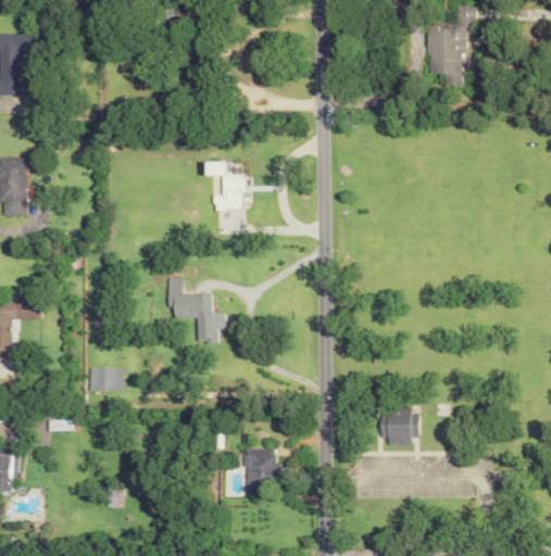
[(458,21),(429,21),(429,74),(446,74),(446,85),(464,85),(464,33),(476,33),(476,5),(458,5),(458,21)]
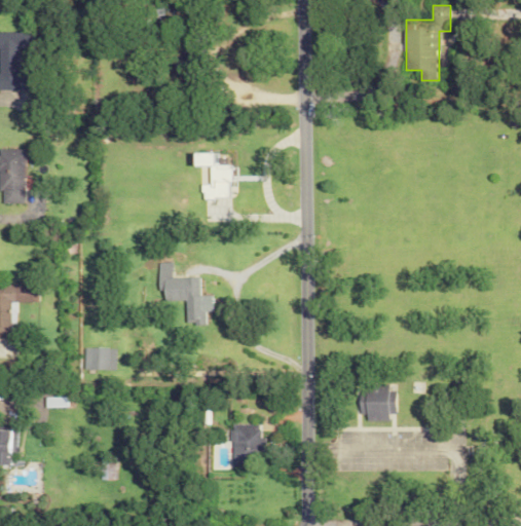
[(0,31),(0,89),(30,90),(31,74),(20,74),(20,48),(35,48),(35,32),(0,31)]
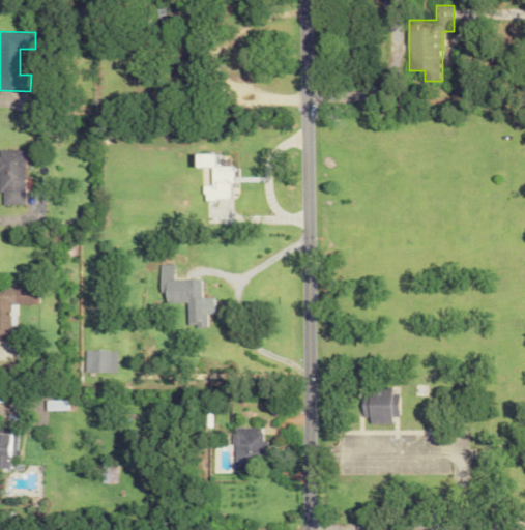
[(25,204),(25,149),(0,149),(0,192),(2,193),(2,204),(25,204)]
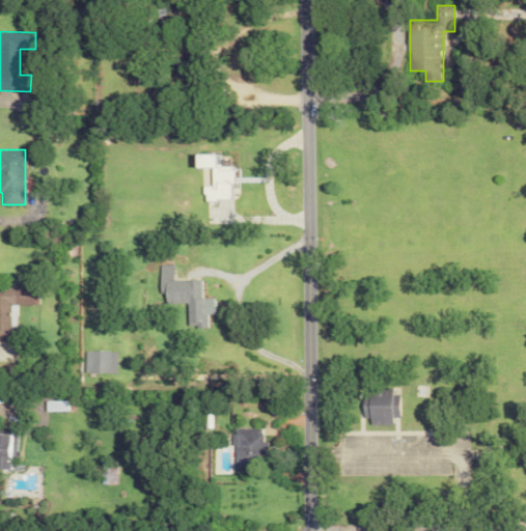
[(202,279),(174,280),(174,264),(160,264),(161,287),(165,287),(165,303),(188,303),(189,328),(209,327),(209,315),(215,314),(215,298),(202,299),(202,279)]
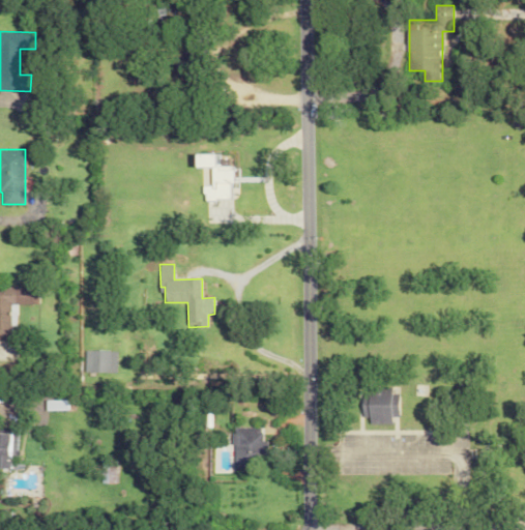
[(0,340),(9,340),(9,304),(38,304),(38,287),(0,287),(0,340)]
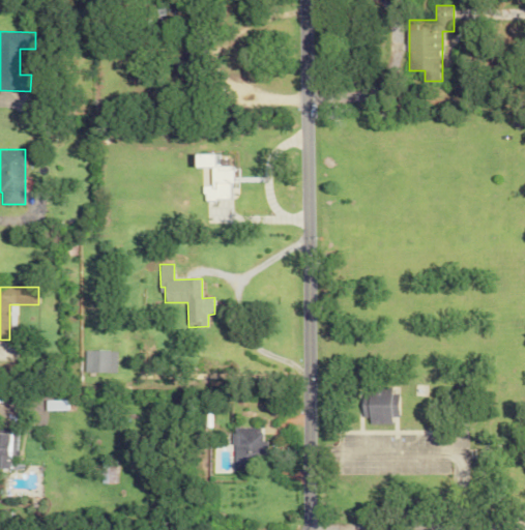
[(84,372),(116,373),(117,351),(85,350),(84,372)]
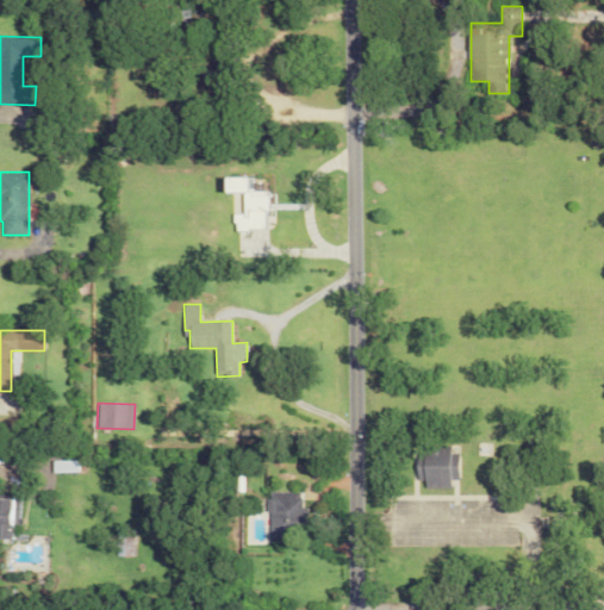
[(452,446),(425,446),(425,454),(417,454),(417,480),(425,480),(425,489),(452,489),(452,480),(459,480),(459,453),(452,453),(452,446)]
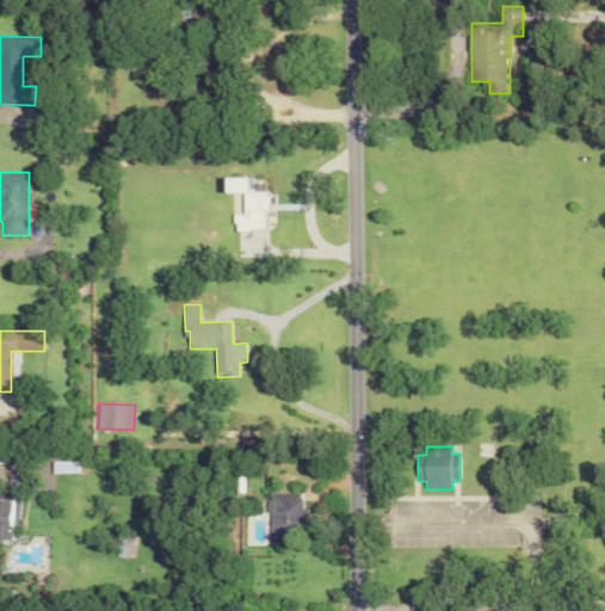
[(76,474),(76,461),(51,461),(53,474),(76,474)]
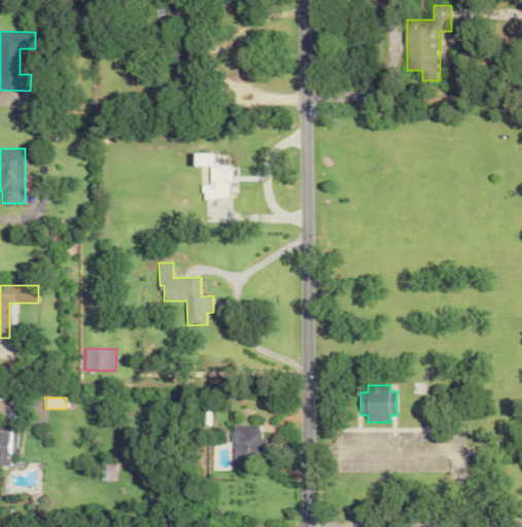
[(234,466),(262,465),(261,424),(233,425),(234,466)]
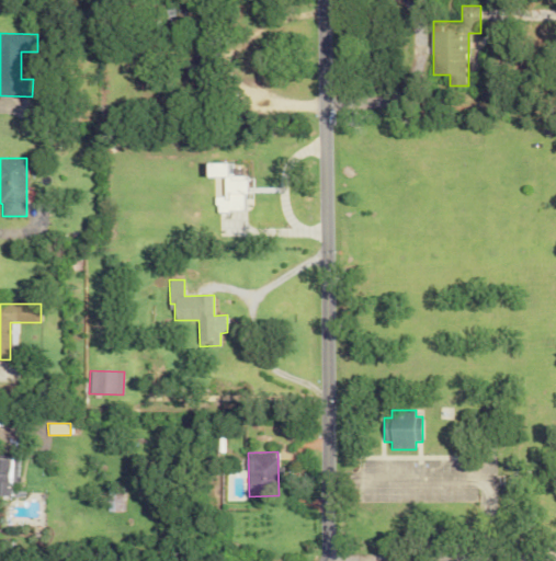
[(0,495),(14,496),(15,455),(0,455),(0,495)]
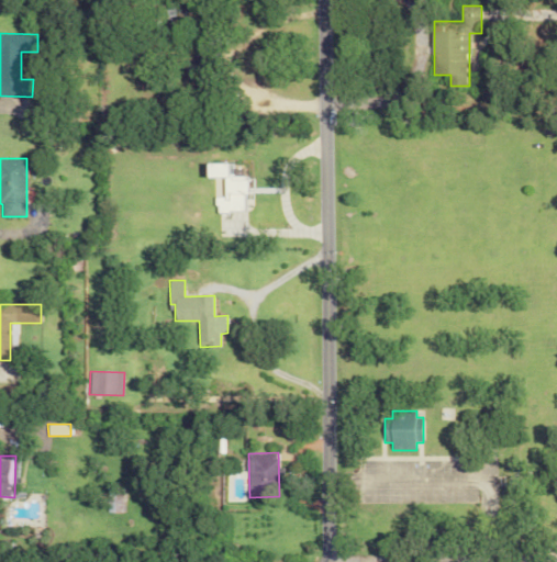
[(123,513),(123,493),(108,492),(108,512),(123,513)]
